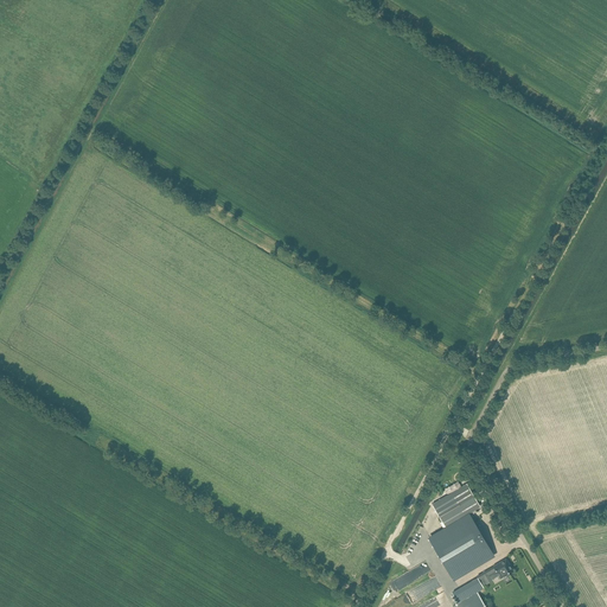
[(467,484),(432,504),(445,526),(467,515),(480,506),(467,484)]
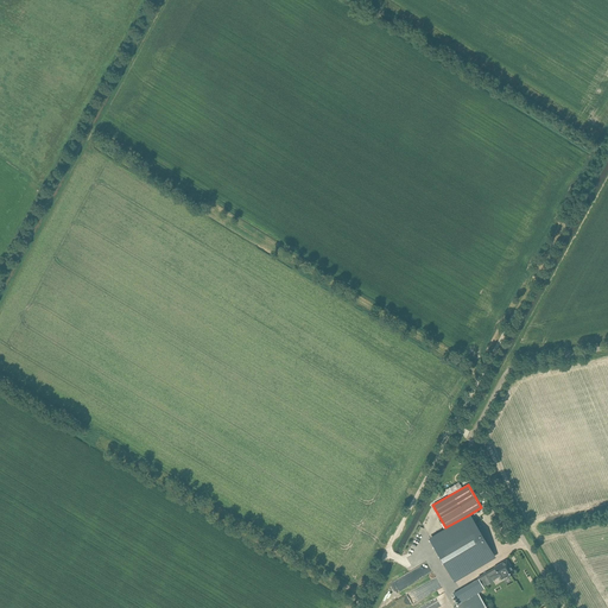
[(469,517),(468,515),(445,527),(429,538),(454,580),(494,556),(469,515),(469,517)]
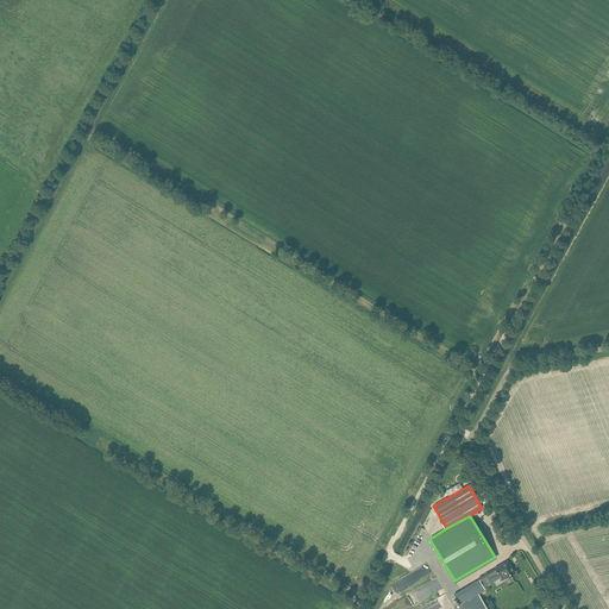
[(429,563),(394,581),(400,592),(402,591),(406,596),(393,602),(395,608),(408,608),(414,607),(415,608),(416,608),(434,601),(435,603),(446,598),(429,563)]
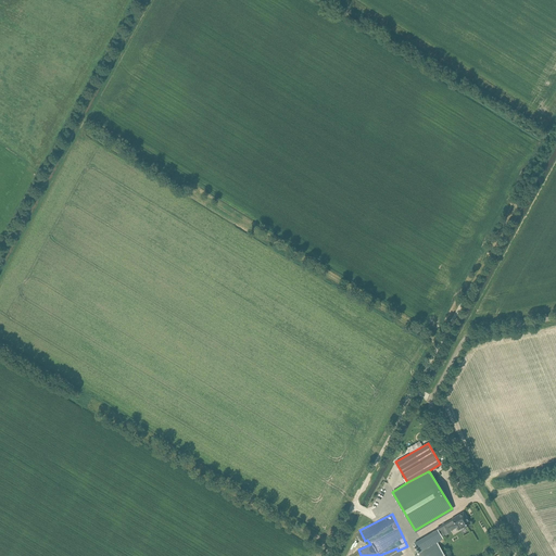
[(470,522),(465,514),(462,515),(460,514),(452,518),(454,523),(456,527),(458,530),(463,527),(463,528),(470,522)]
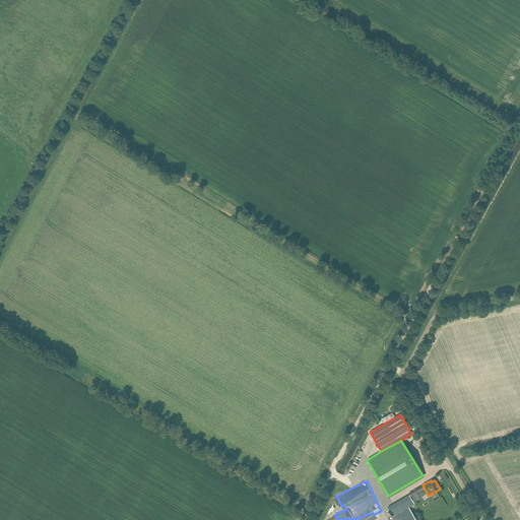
[(414,496),(410,498),(412,501),(416,499),(416,500),(417,500),(421,497),(421,496),(427,493),(425,490),(414,496)]
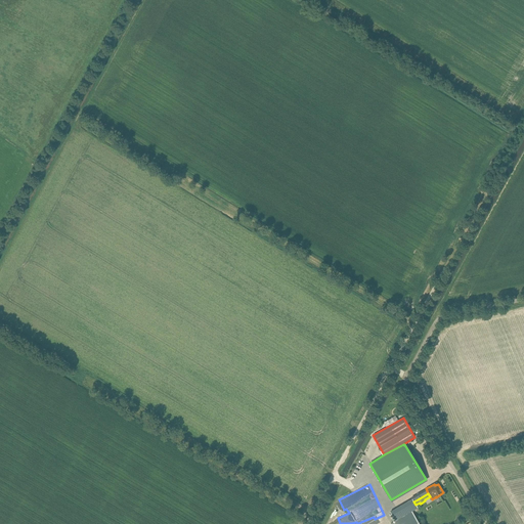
[(420,523),(412,511),(418,508),(412,498),(390,512),(396,521),(391,523),(420,523)]
